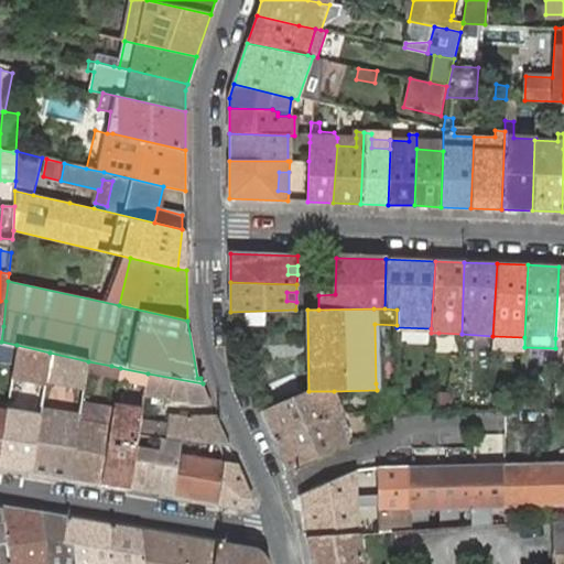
[(0,361),(14,365),(17,345),(1,342),(3,326),(0,325),(0,361)]
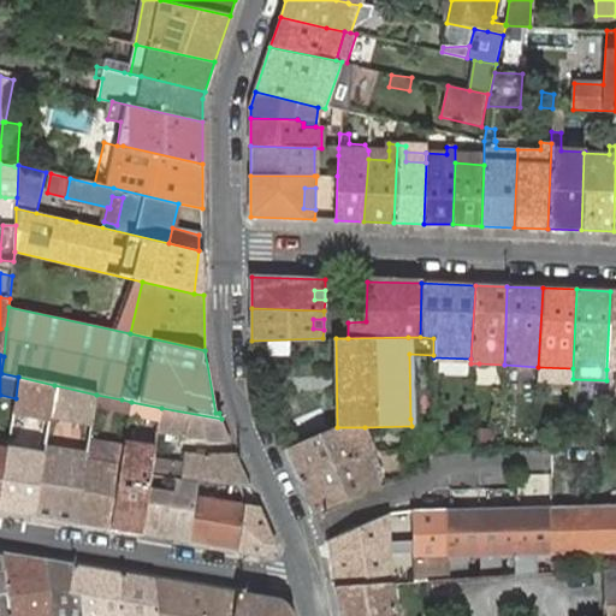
[(51,412),(54,385),(18,377),(16,398),(13,410),(49,418),(51,412)]
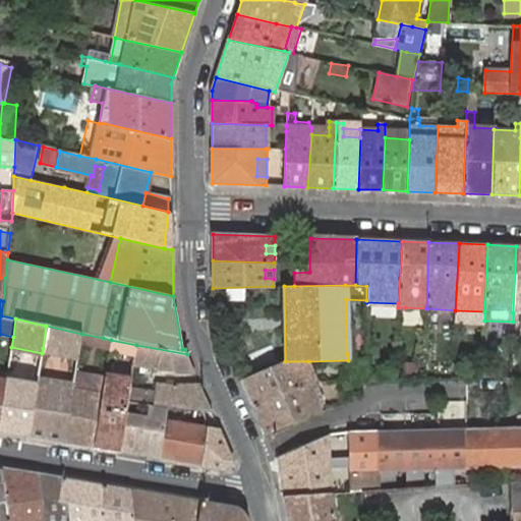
[(435,319),(426,319),(425,329),(433,330),(435,319)]
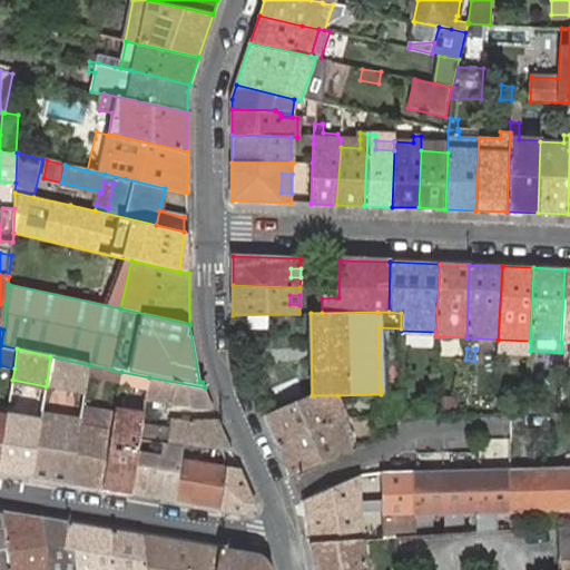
[(87,375),(89,365),(50,356),(47,381),(86,389),(87,375)]
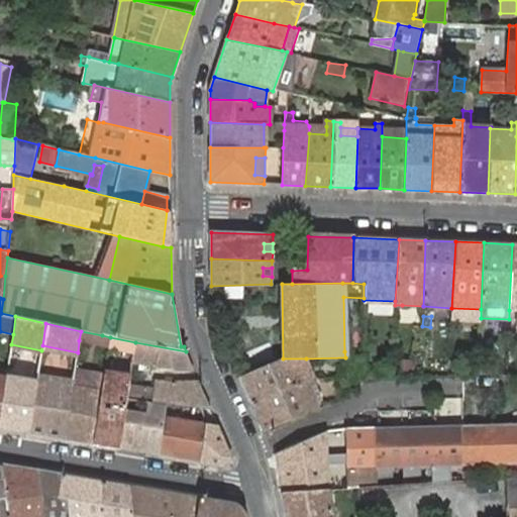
[(109,346),(110,337),(102,335),(81,331),(79,340),(109,347),(109,346)]
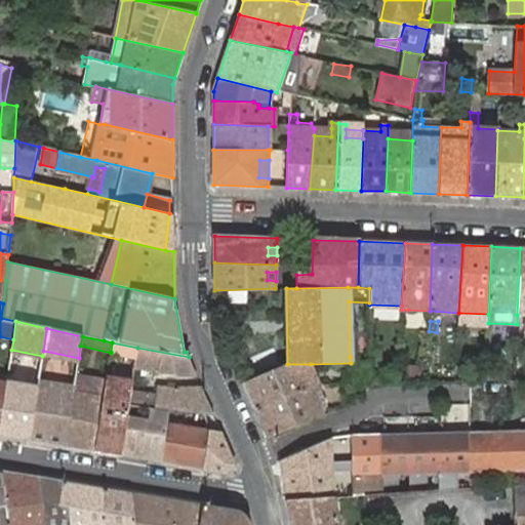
[(137,348),(112,342),(111,352),(136,356),(137,348)]
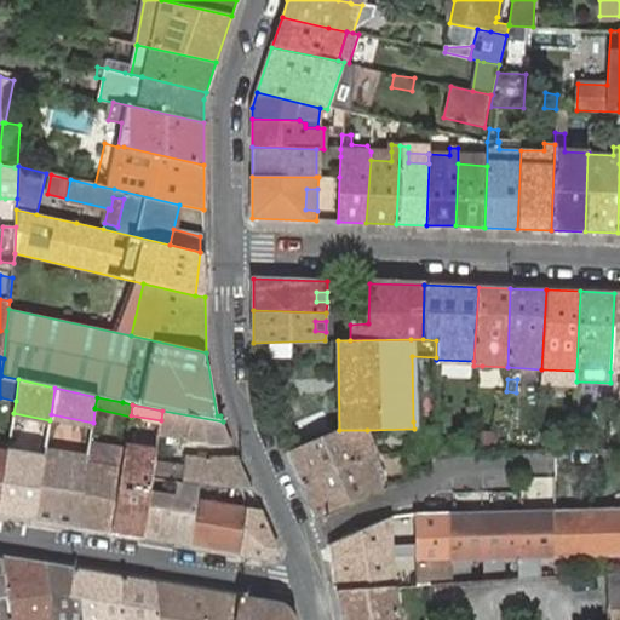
[(231,443),(223,422),(162,411),(161,420),(159,432),(229,443),(231,443)]
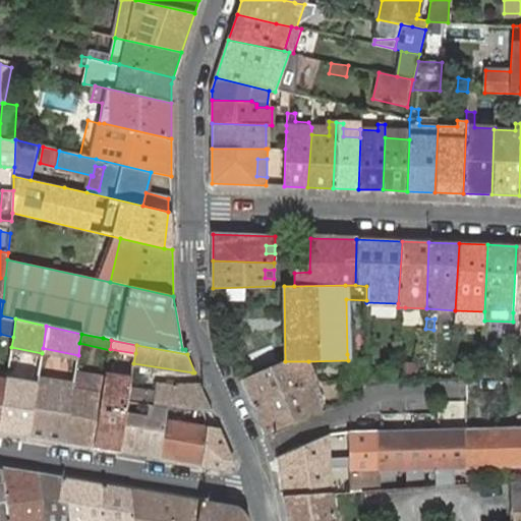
[(242,380),(253,406),(315,382),(321,382),(321,374),(313,374),(308,361),(285,361),(242,380)]
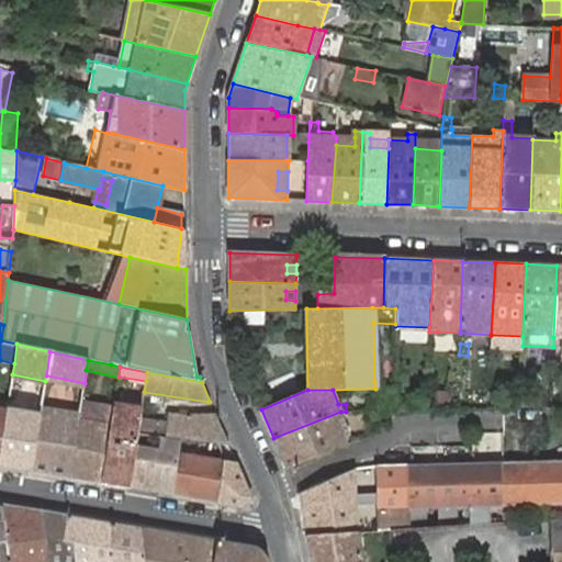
[(551,397),(520,396),(520,406),(551,407),(551,397)]
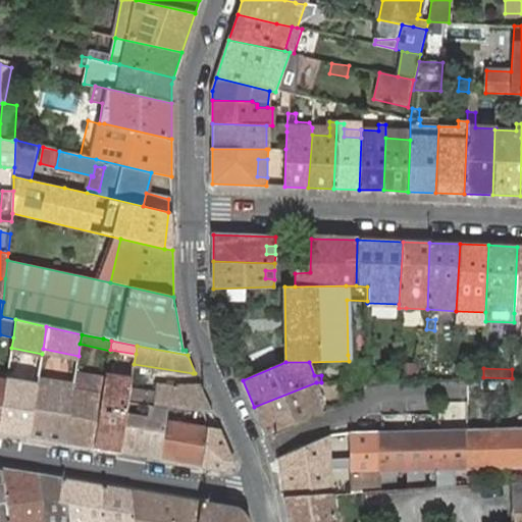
[(94,449),(105,376),(75,371),(72,387),(63,444),(94,449)]
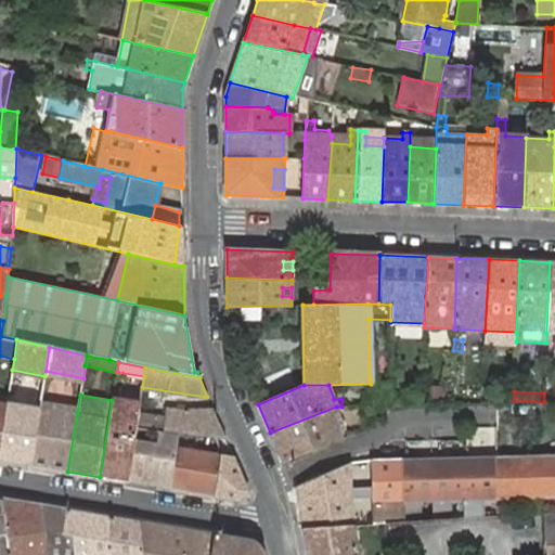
[(128,481),(137,427),(138,415),(140,404),(112,400),(100,477),(128,481)]
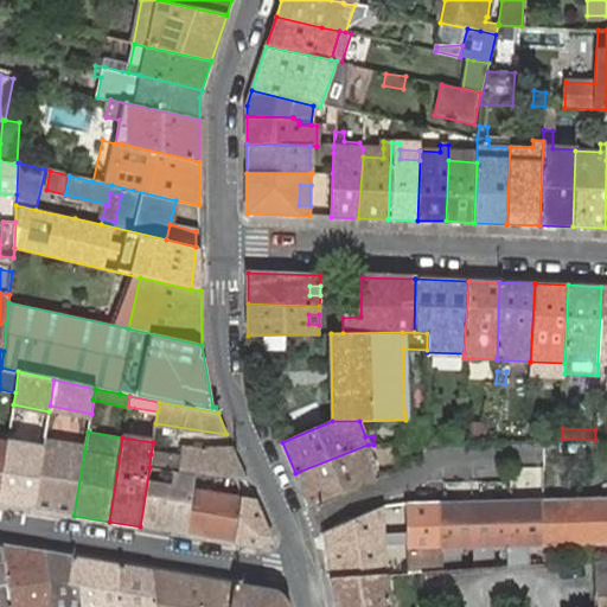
[(7,442),(43,449),(43,446),(8,440),(7,442)]
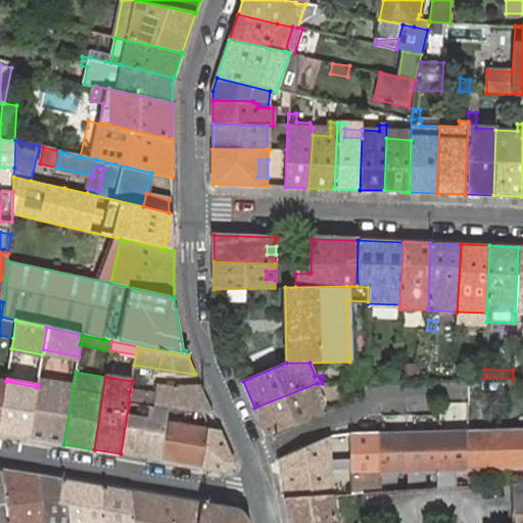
[(0,420),(0,433),(28,438),(37,387),(6,381),(6,383),(0,420)]
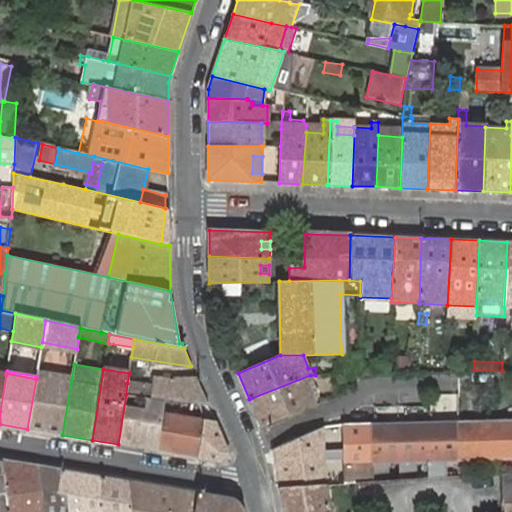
[(36,379),(27,429),(62,435),(71,380),(36,374),(36,376),(36,379)]
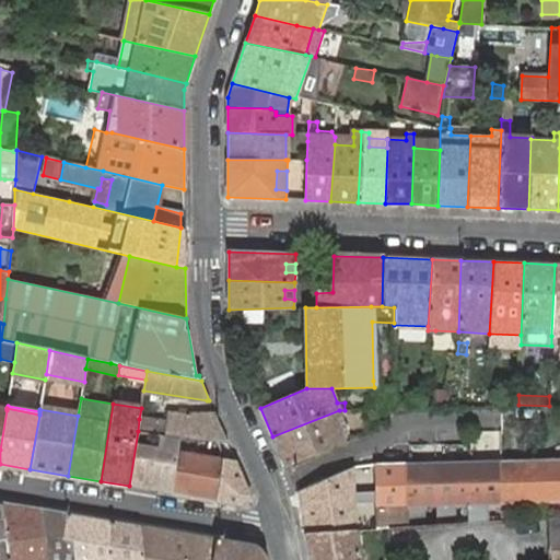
[(272,436),(286,467),(347,441),(343,433),(347,433),(340,417),(341,417),(339,410),(272,436)]
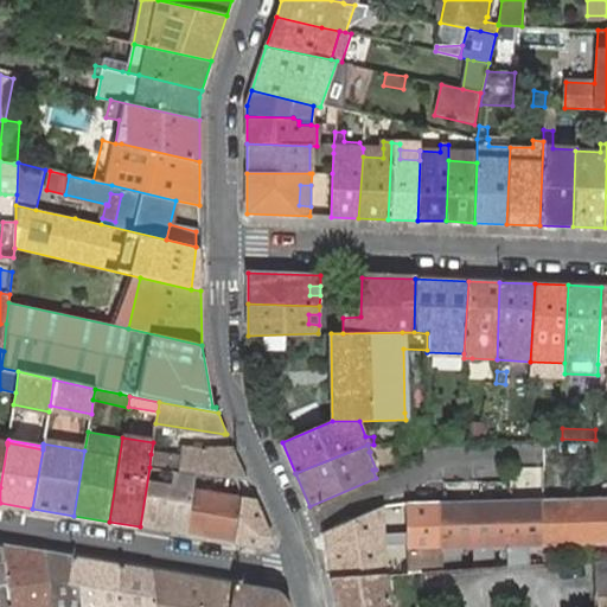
[(238,479),(248,480),(234,448),(203,449),(185,447),(183,460),(151,454),(149,467),(196,474),(231,479),(238,479)]
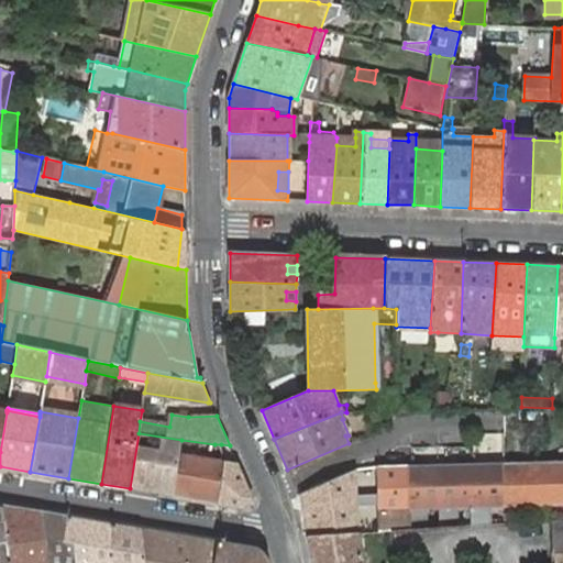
[(252,498),(236,463),(222,462),(211,461),(179,455),(181,440),(139,433),(130,488),(218,504),(244,508),(252,498)]
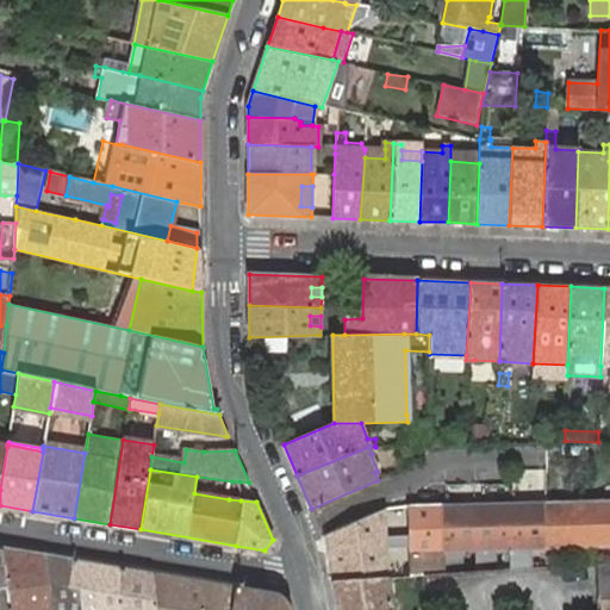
[(229,499),(232,481),(197,477),(194,493),(229,499)]
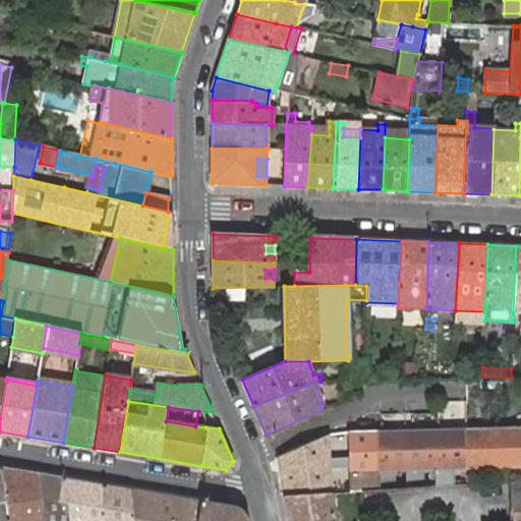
[(520,426),(472,427),(465,428),(466,469),(520,467),(520,426)]
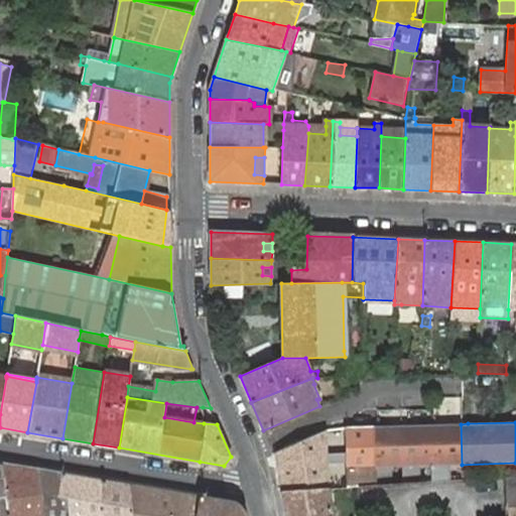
[(462,465),(461,424),(401,426),(346,427),(348,470),(348,487),(360,486),(376,485),(376,468),(402,467),(453,465),(462,465)]
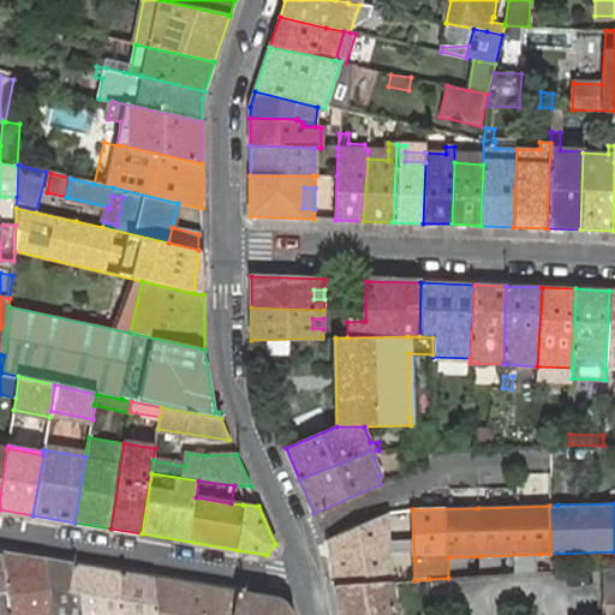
[(11,614),(1,551),(0,551),(0,614),(11,614)]
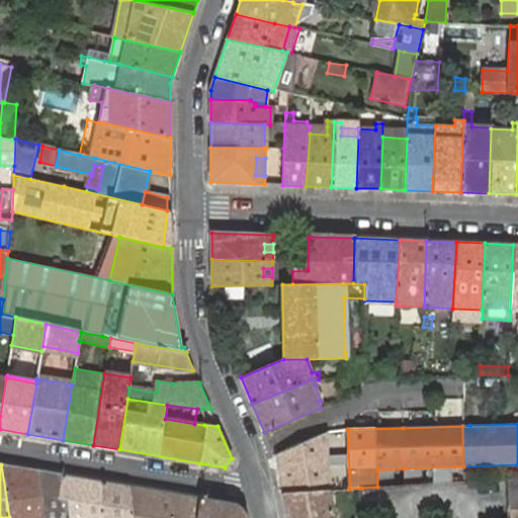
[(45,517),(36,470),(1,464),(9,517),(45,517)]
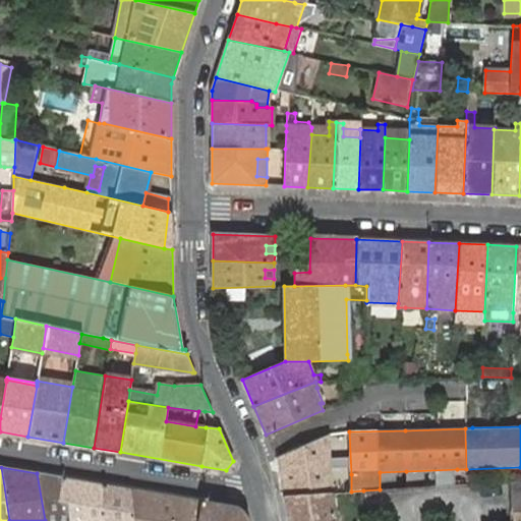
[(380,472),(380,489),(458,484),(457,483),(457,475),(457,469),(406,471),(380,472)]
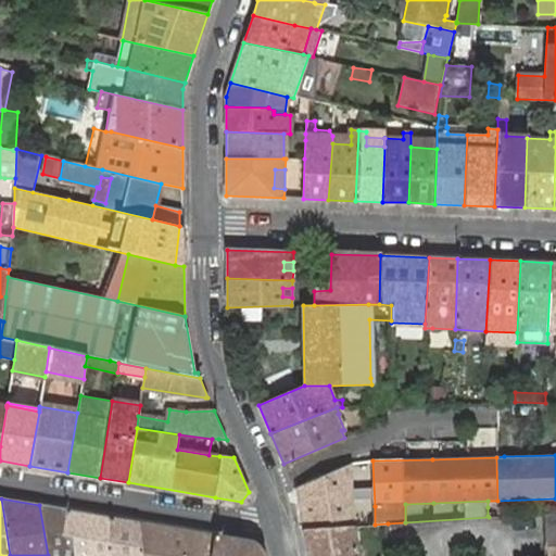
[(67,510),(39,505),(48,555),(74,555),(72,536),(67,538),(67,510)]
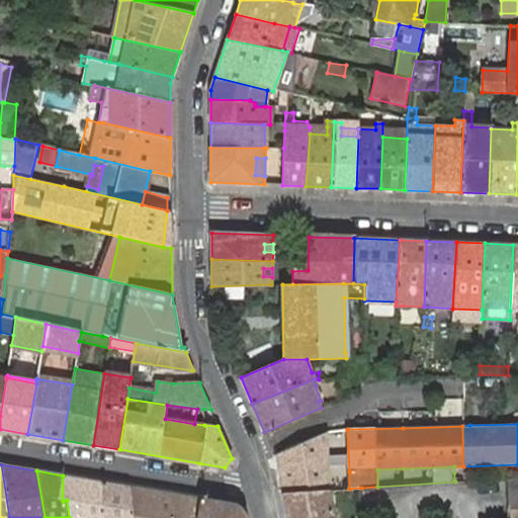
[(103,482),(63,476),(63,501),(67,500),(69,517),(102,517),(101,503),(105,502),(103,482)]
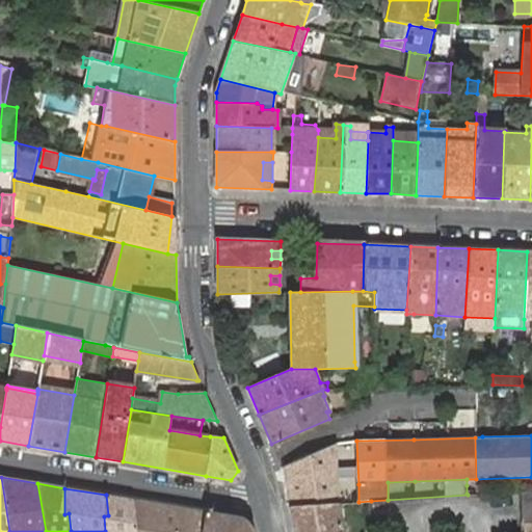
[(531,489),(520,491),(521,512),(531,511),(531,489)]
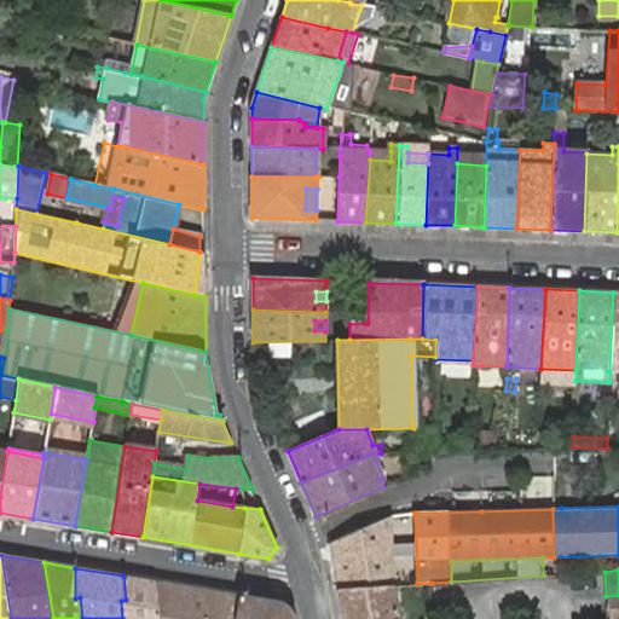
[(158,618),(155,582),(123,576),(126,600),(121,601),(122,618),(158,618)]
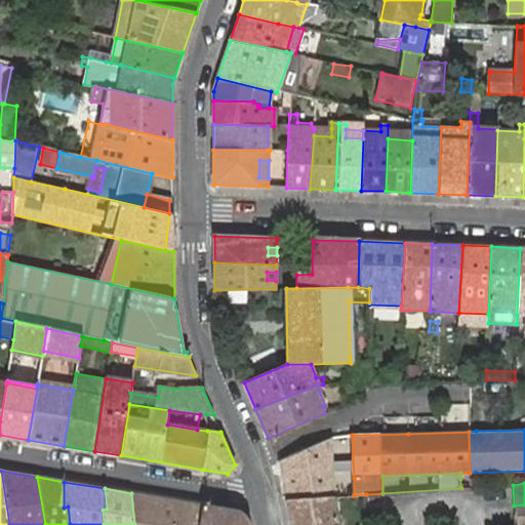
[(235,510),(131,493),(134,524),(248,524),(248,523),(243,515),(235,510)]
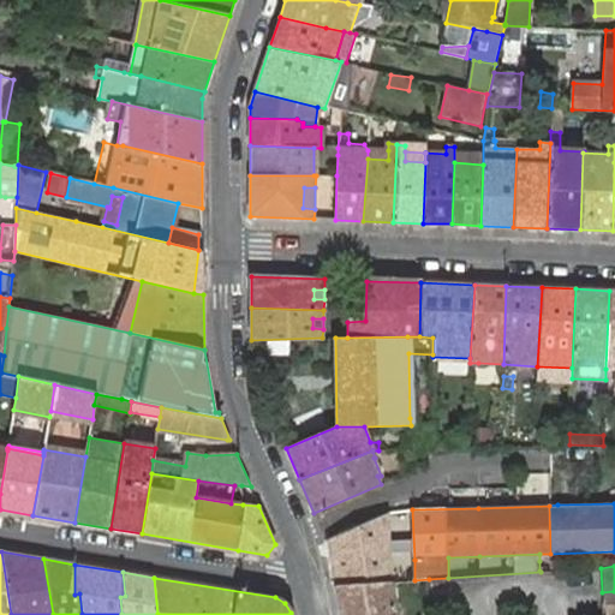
[(339,614),(393,614),(388,583),(334,586),(339,614)]
